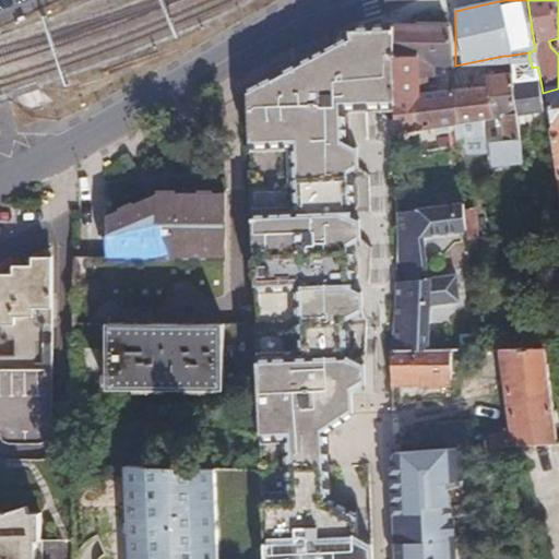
[(395,99),(394,25),(375,30),(375,103),(395,102),(395,99)]
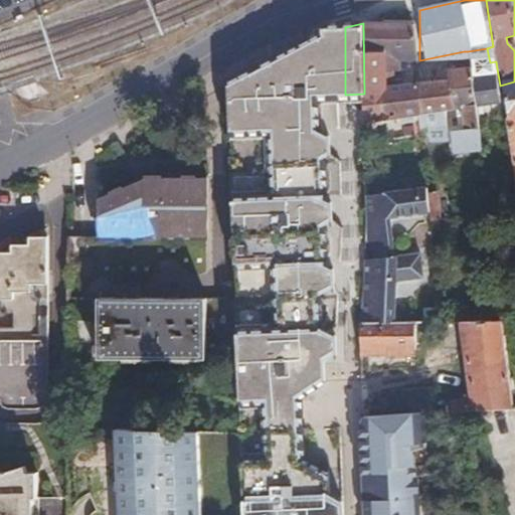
[(411,24),(363,23),(364,92),(392,87),(390,72),(395,71),(394,62),(411,59),(411,24)]
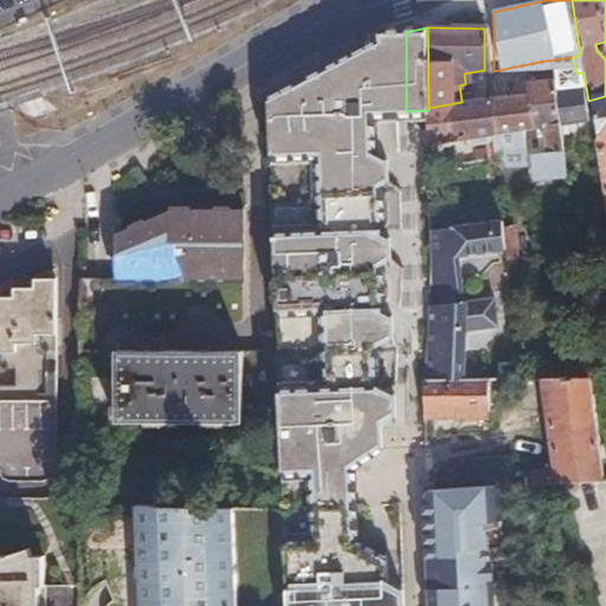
[(406,111),(406,32),(372,42),(339,57),(341,104),(352,103),(353,115),(366,116),(406,111)]
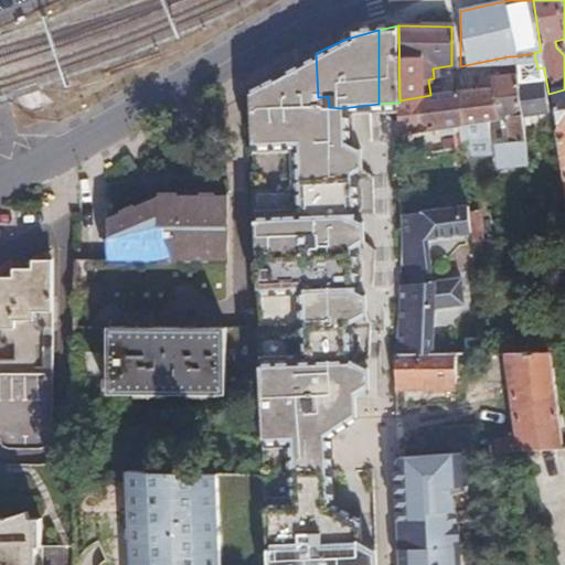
[(318,97),(316,53),(284,72),(246,94),(248,144),(253,263),(258,394),(264,564),(353,564),(352,545),(351,529),(322,510),(317,439),(345,420),(343,398),(341,364),(339,329),(355,317),(353,285),(351,247),(349,214),(347,177),(344,142),(341,108),(329,107),(328,96),(318,97)]
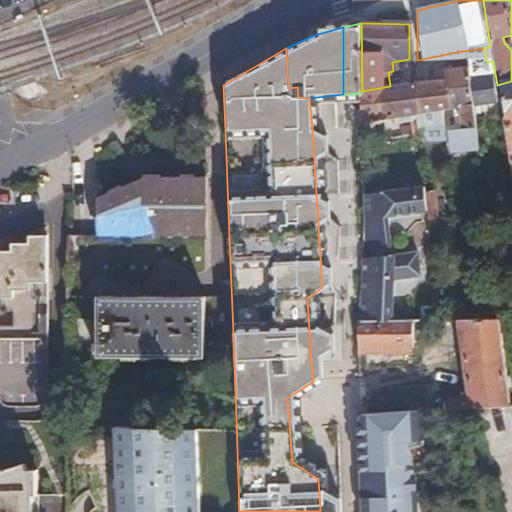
[(484,48),(465,51),(466,57),(485,53),(484,48)]
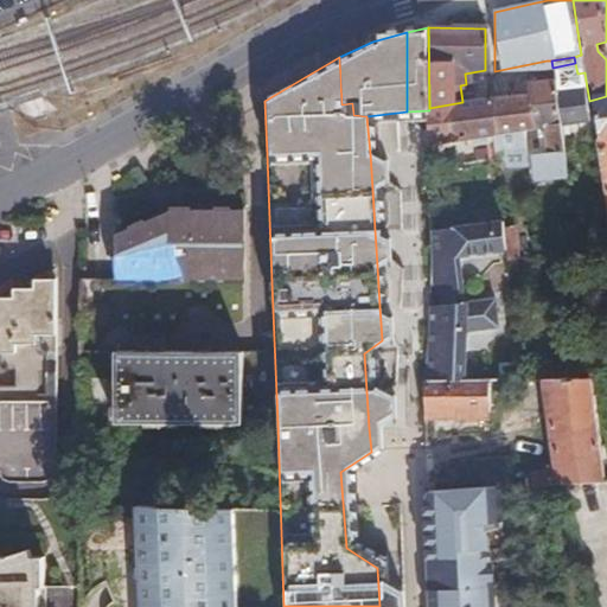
[(551,61),(547,61),(549,75),(551,85),(579,81),(586,81),(585,72),(577,74),(575,63),(553,68),(551,61)]
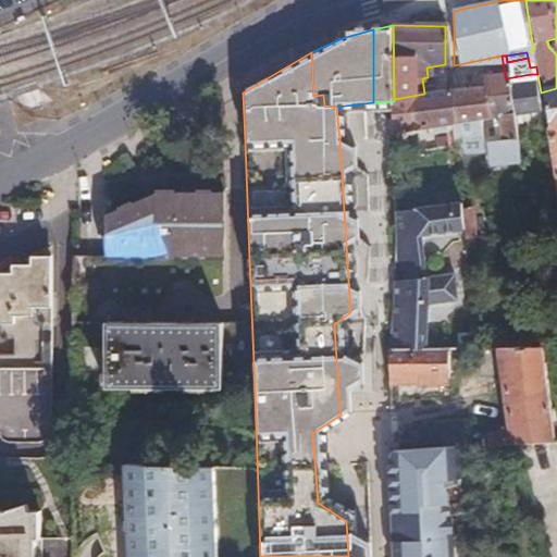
[(479,72),(481,83),(486,116),(498,114),(502,135),(515,133),(512,121),(506,78),(504,69),(479,72)]
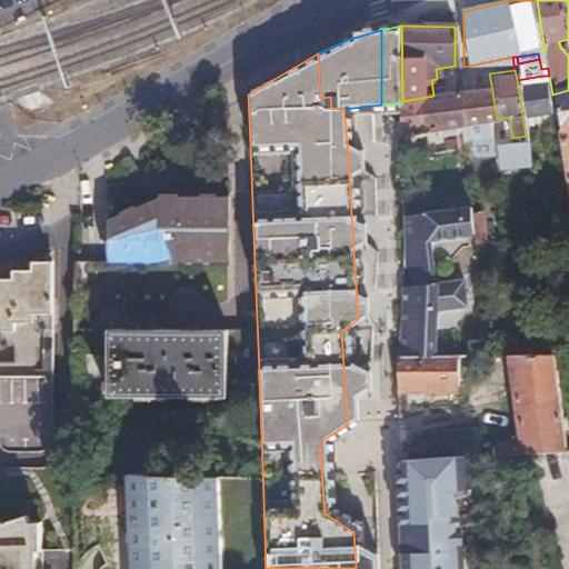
[(542,76),(517,80),(523,123),(532,122),(530,108),(547,105),(542,76)]
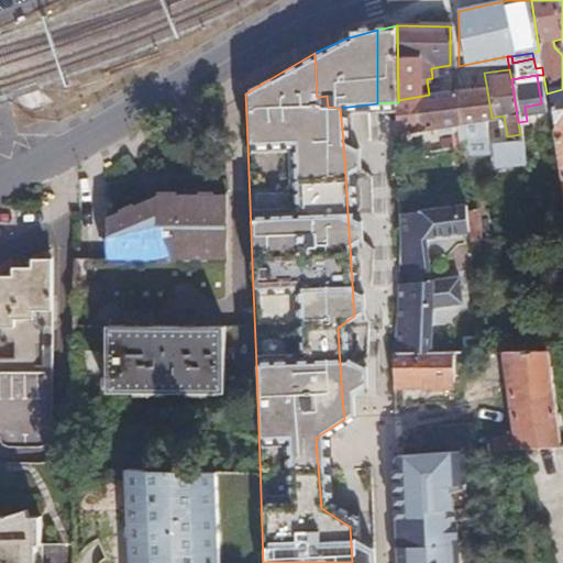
[(455,90),(462,123),(463,139),(463,141),(487,139),(486,119),(492,118),(486,84),(455,90)]
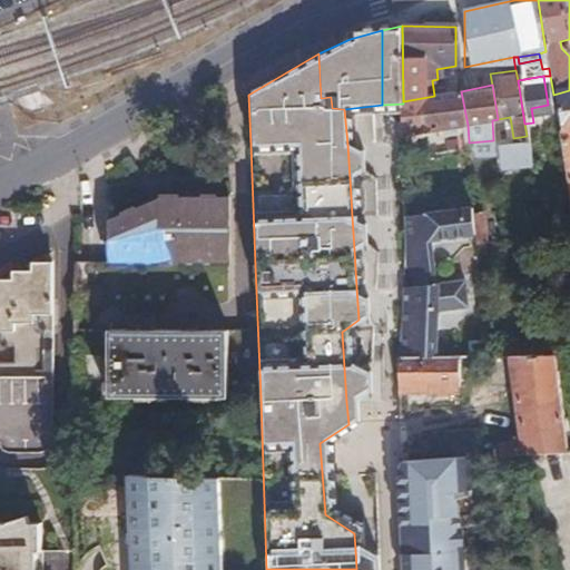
[(569,90),(553,95),(558,126),(569,199),(569,90)]
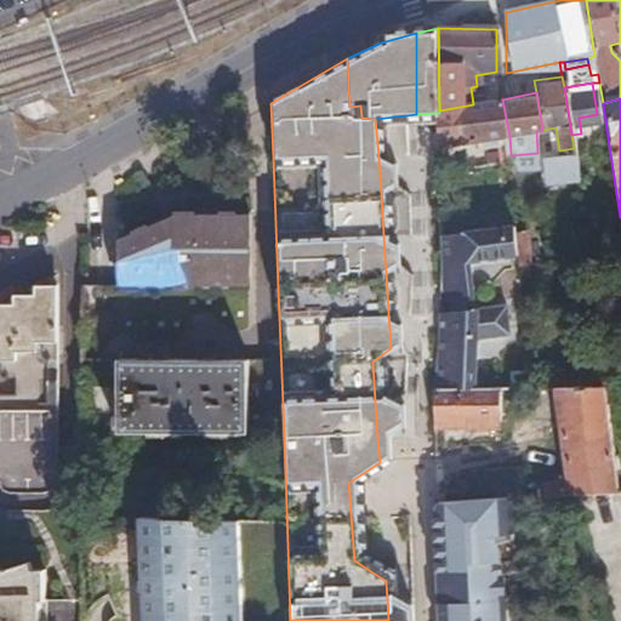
[(473,104),(439,110),(439,113),(439,148),(478,141),(510,136),(502,100),(473,104)]
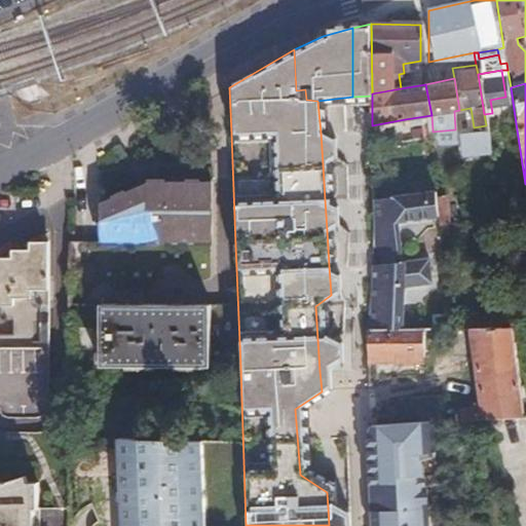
[(433,129),(431,115),(405,119),(405,123),(419,121),(421,130),(433,129)]
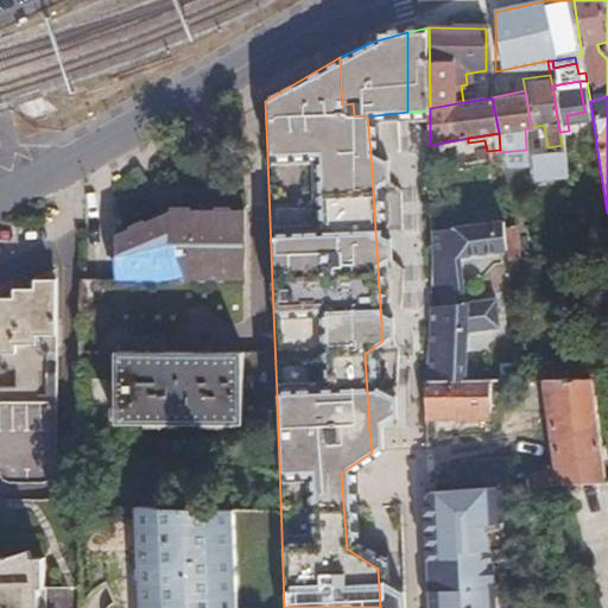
[(548,147),(533,151),(536,176),(567,171),(562,145),(548,147)]
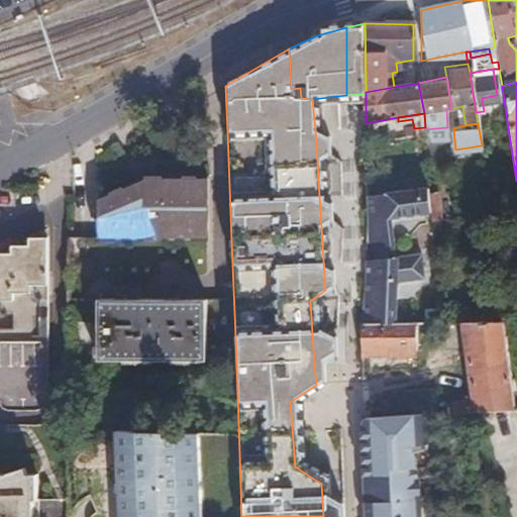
[(425,129),(427,142),(448,139),(447,127),(425,129)]
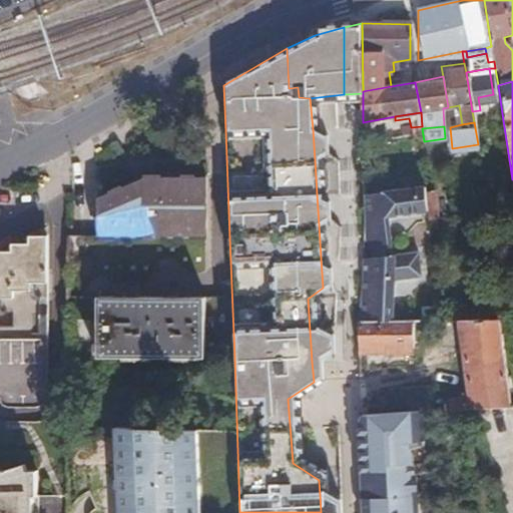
[(322,135),(313,129),(315,160),(323,155),(322,135)]
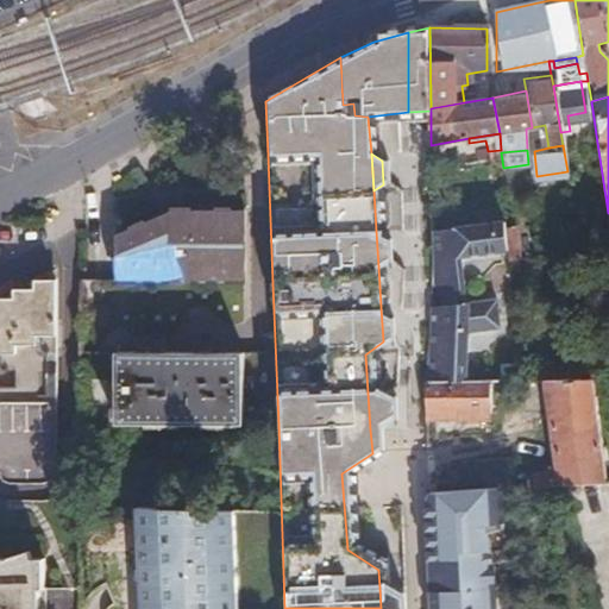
[(278,425),(272,283),(237,282),(236,212),(167,212),(138,224),(110,236),(108,283),(75,283),(76,426),(278,425)]
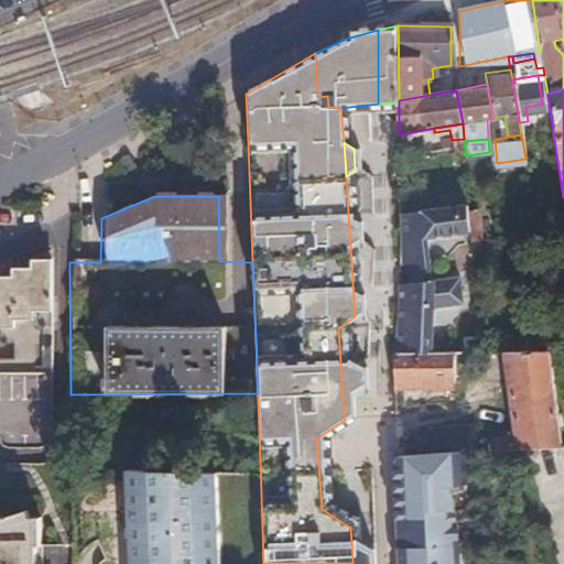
[(470,204),(463,205),(467,231),(473,230),(470,204)]
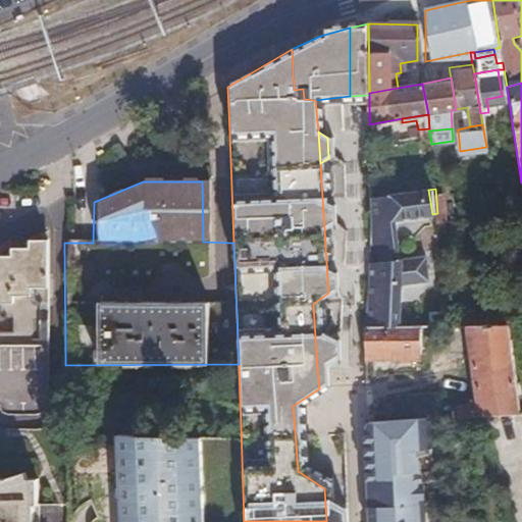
[(445,189),(435,189),(437,213),(437,218),(447,217),(445,189)]
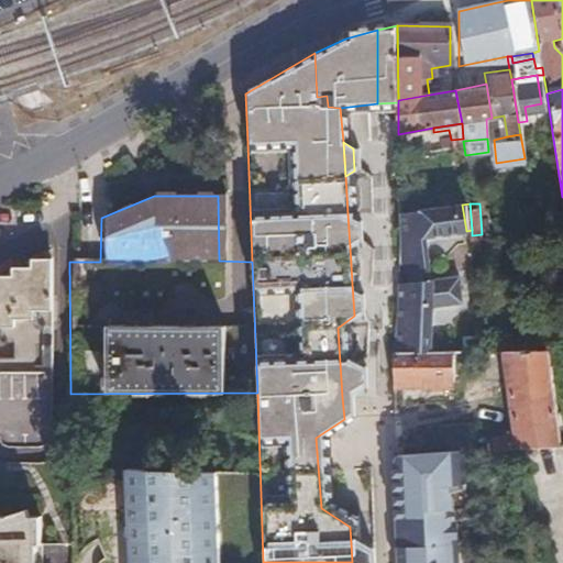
[(466,231),(462,205),(421,209),(403,211),(404,230),(405,273),(431,271),(427,235),(466,231)]
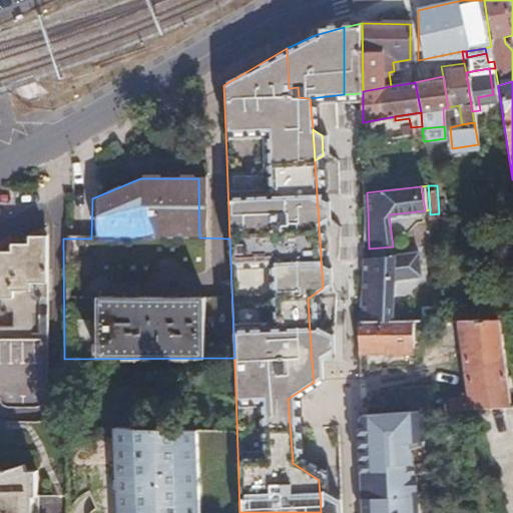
[(326,199),(317,194),(319,224),(327,220),(326,199)]
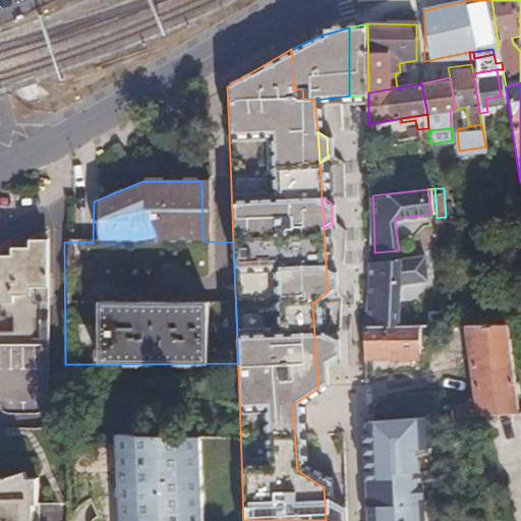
[(0,428),(3,428),(3,421),(3,413),(33,412),(39,409),(44,402),(45,237),(26,237),(26,245),(8,245),(8,253),(0,253),(0,428)]
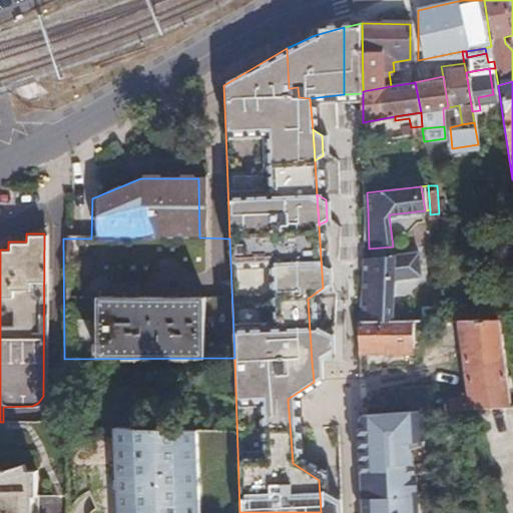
[(370,259),(394,255),(393,246),(369,248),(370,259)]
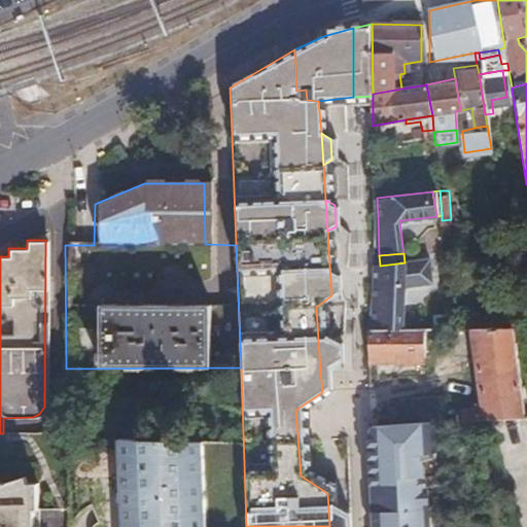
[(373,329),(403,328),(408,287),(436,284),(436,282),(433,261),(433,259),(405,262),(380,266),(378,266),(373,329)]
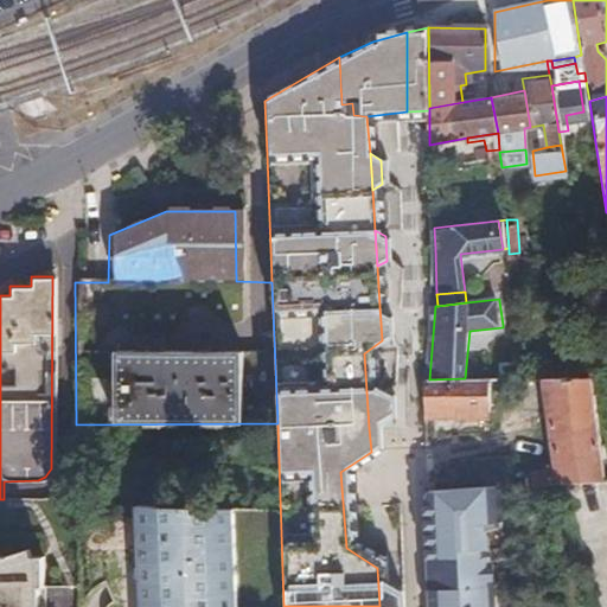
[(499,301),(503,325),(516,324),(513,300),(499,301)]
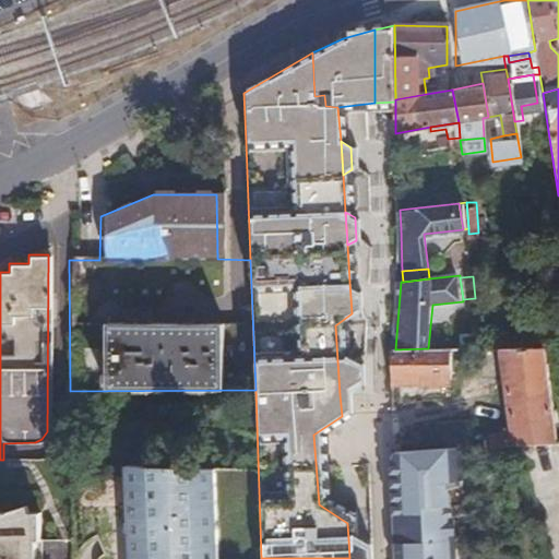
[(360,289),(349,282),(352,313),(360,307),(360,289)]
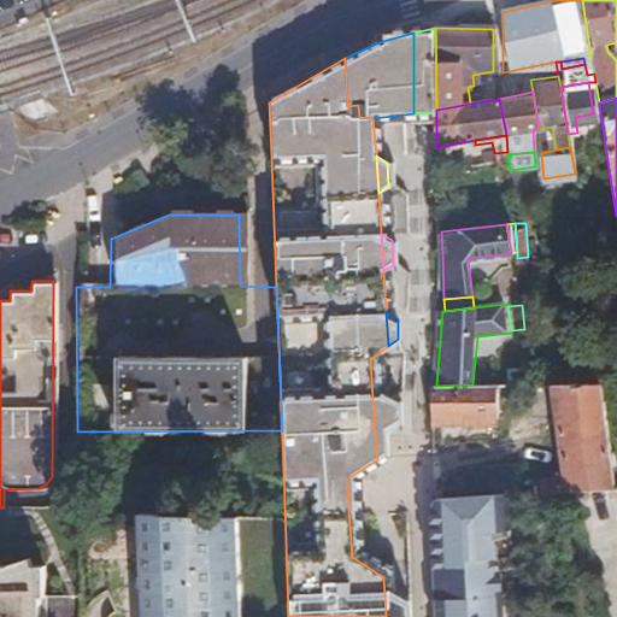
[(546,382),(556,382),(574,381),(573,366),(546,366),(546,382)]
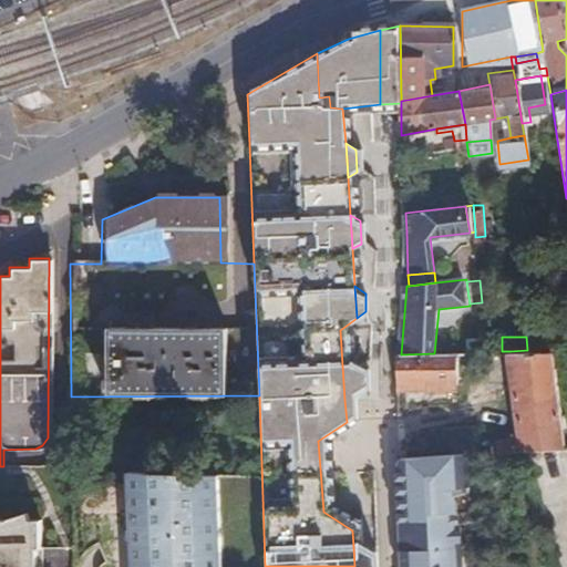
[(498,450),(523,446),(563,446),(553,349),(527,350),(511,351),(521,436),(497,440),(498,450)]
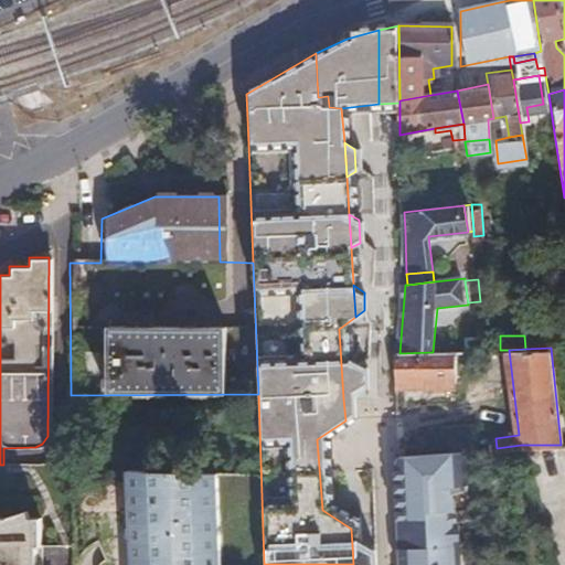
[(400,353),(397,353),(396,385),(428,384),(428,390),(458,387),(458,382),(458,374),(458,351),(433,352),(400,353)]
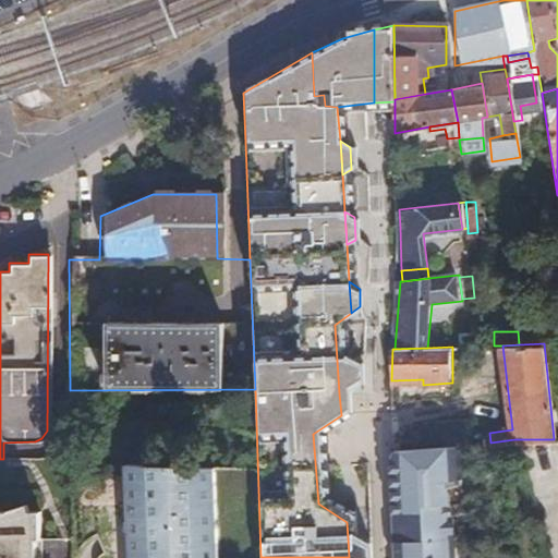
[(337,360),(339,393),(349,388),(354,381),(353,372),(349,365),(337,360)]
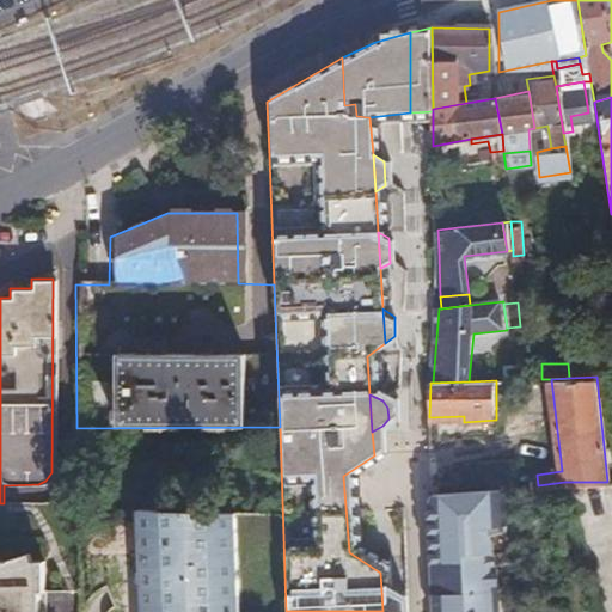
[(482,482),(516,477),(514,461),(479,465),(482,482)]
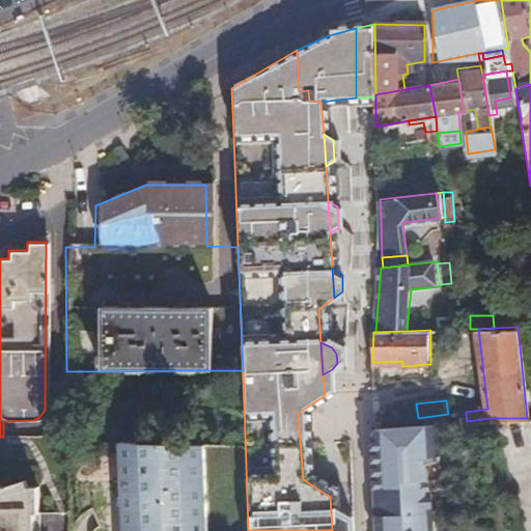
[(368,522),(409,519),(435,513),(444,511),(451,509),(459,507),(469,505),(448,422),(375,430),(371,430),(365,440),(368,522)]
